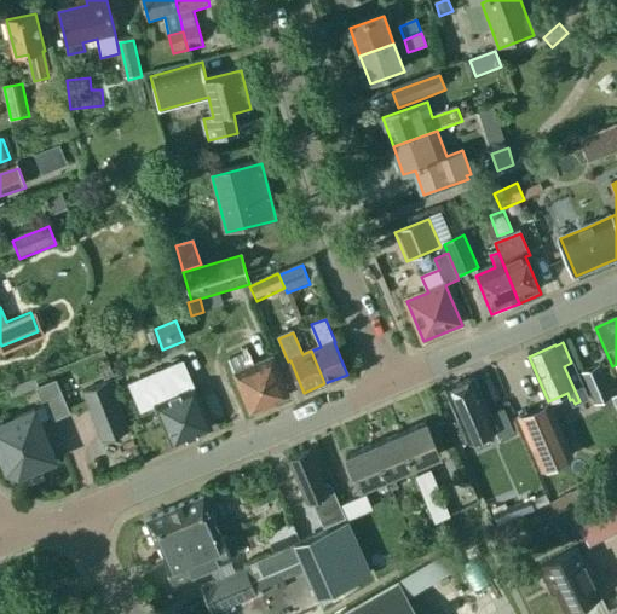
[(252,413),(290,398),(274,358),(255,365),(251,353),(230,361),(252,413)]
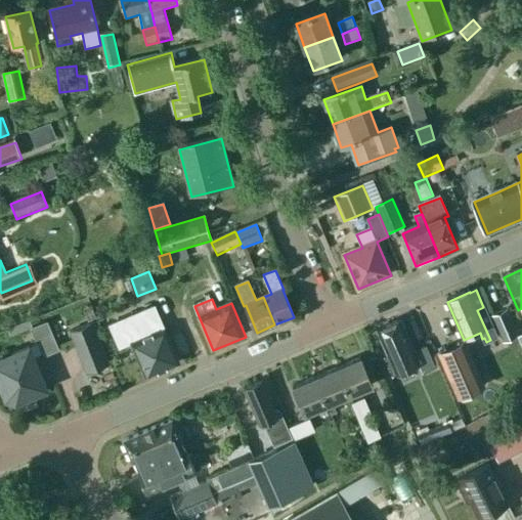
[(155,307),(125,320),(121,311),(106,317),(110,327),(120,348),(131,343),(146,379),(179,364),(155,307)]
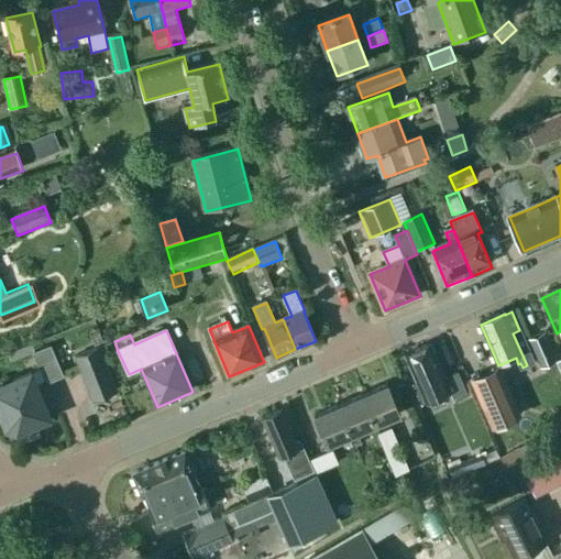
[(541,371),(558,364),(546,335),(529,342),(541,371)]
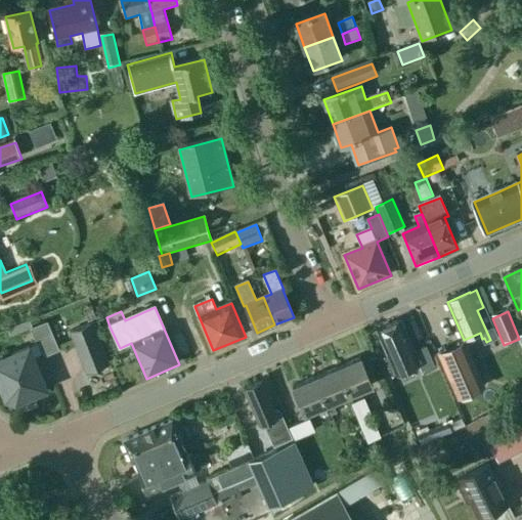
[(403,351),(411,347),(400,321),(378,332),(388,357),(395,354),(400,366),(408,363),(403,351)]
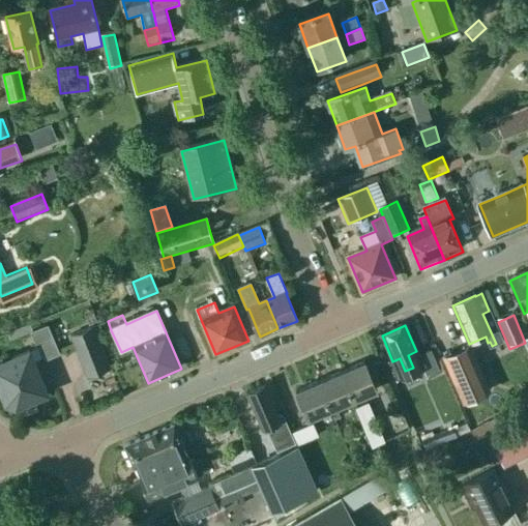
[(31,333),(42,359),(33,363),(29,353),(0,364),(0,385),(7,403),(16,407),(47,395),(42,385),(54,380),(47,362),(60,356),(48,327),(31,333)]
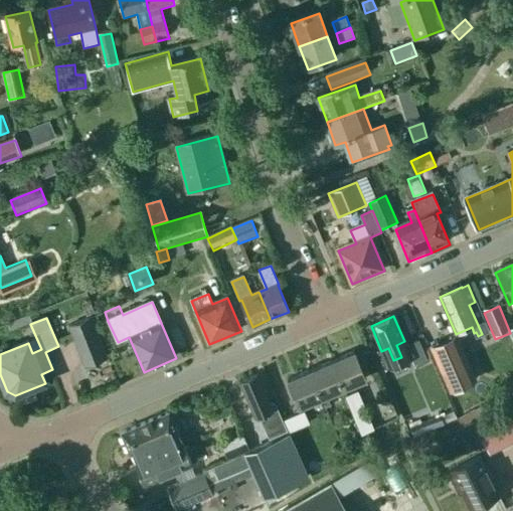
[(87,367),(109,358),(93,318),(70,327),(87,367)]
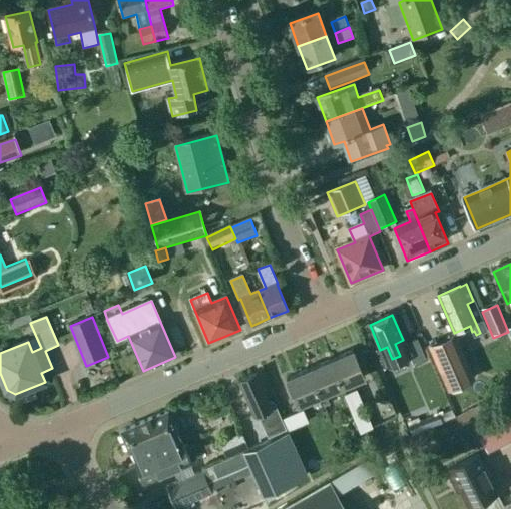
[(449,391),(475,380),(455,337),(430,347),(449,391)]
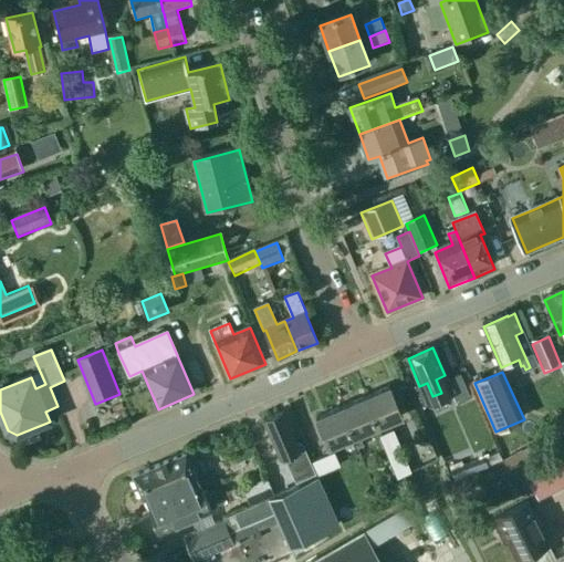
[(458,406),(471,401),(461,376),(447,382),(458,406)]
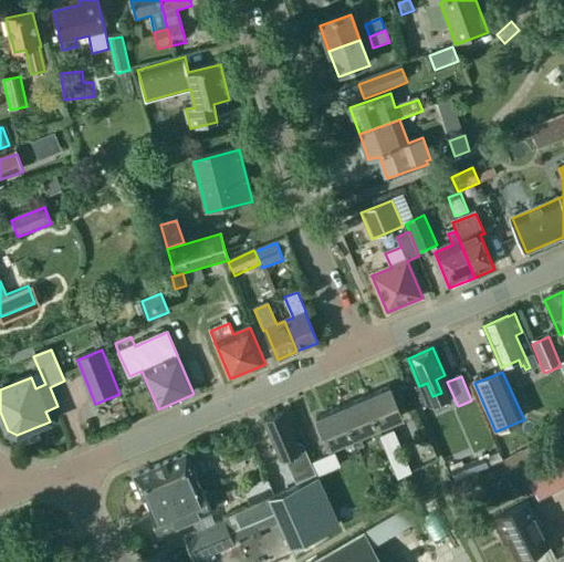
[(366,398),(378,430),(404,419),(390,388),(366,398)]
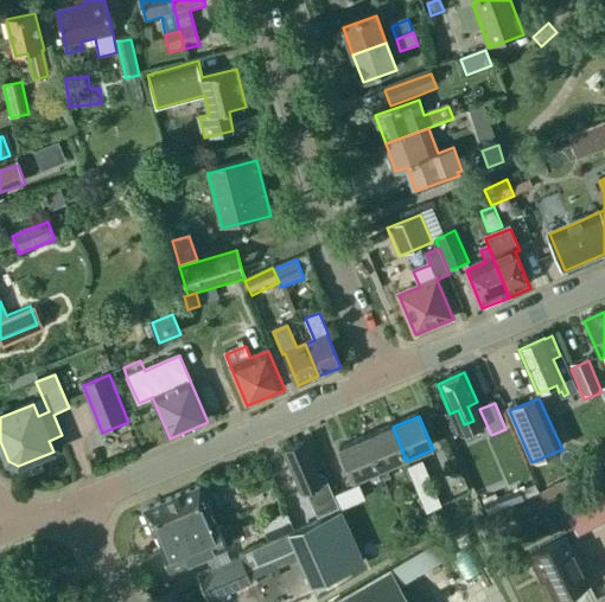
[(393,427),(367,437),(381,472),(406,461),(393,427)]
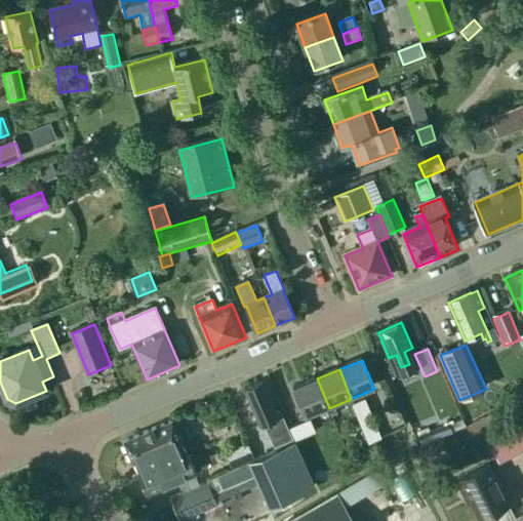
[(306,417),(329,408),(317,378),(293,389),(306,417)]
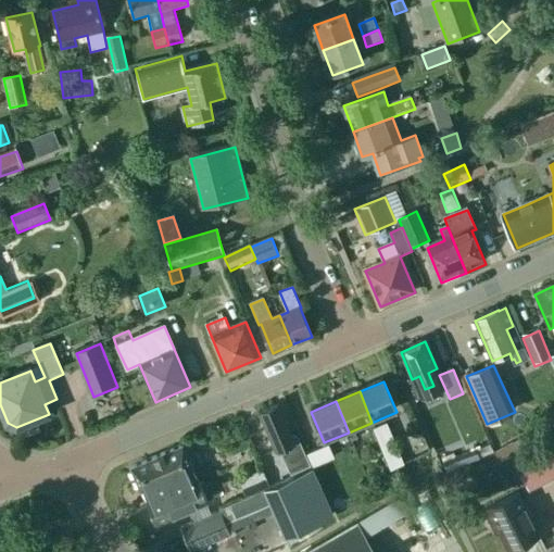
[(277,453),(281,451),(285,461),(272,467),(279,484),(313,468),(301,442),(296,444),(279,405),(260,414),(277,453)]
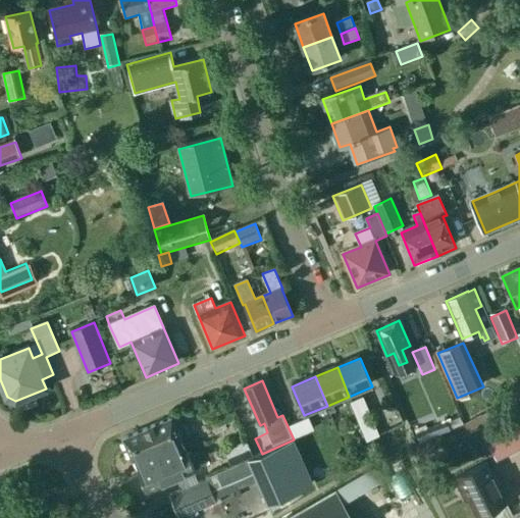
[(367,442),(378,436),(363,399),(352,403),(367,442)]
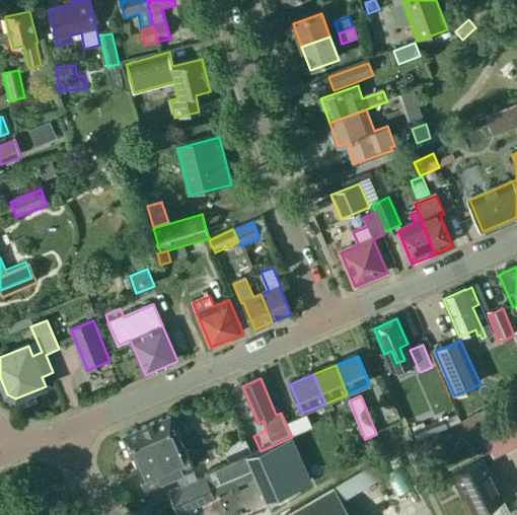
[(516,405),(476,425),(481,434),(492,455),(516,442),(516,405)]
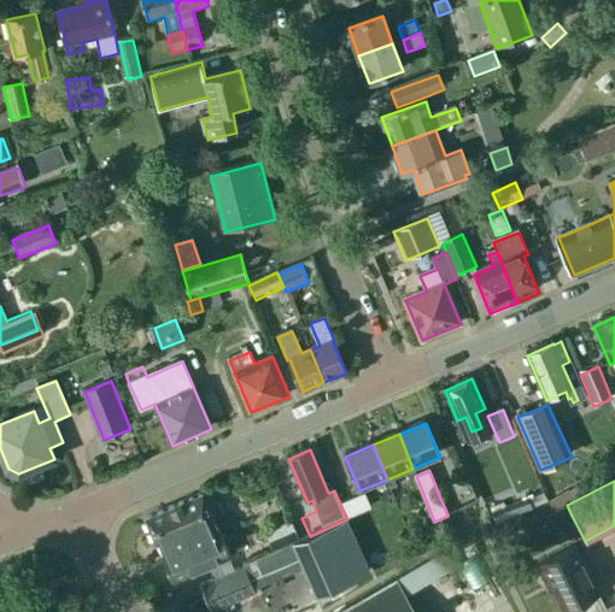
[(470,486),(441,499),(449,517),(479,504),(470,486)]
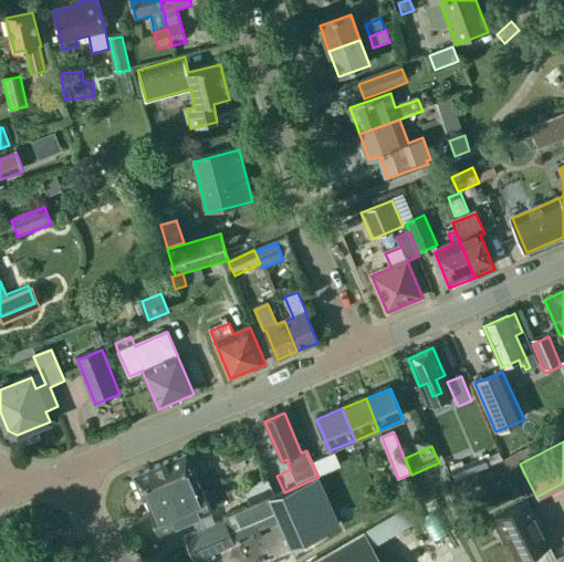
[(232,538),(226,521),(206,529),(200,518),(211,513),(201,488),(187,455),(135,476),(149,511),(148,511),(158,536),(191,522),(197,533),(184,539),(194,561),(200,561),(236,545),(232,538)]
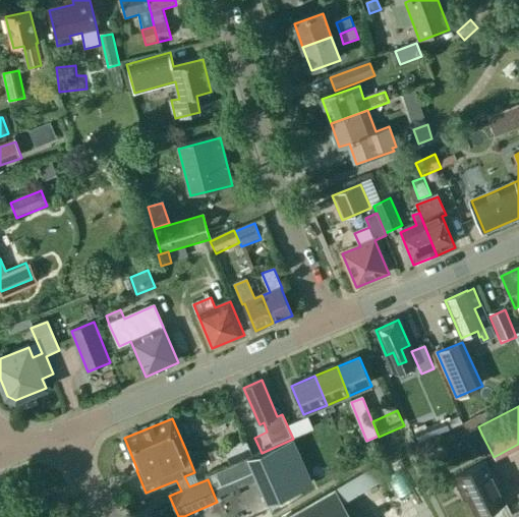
[(294,437),(312,429),(308,418),(290,425),(294,437)]
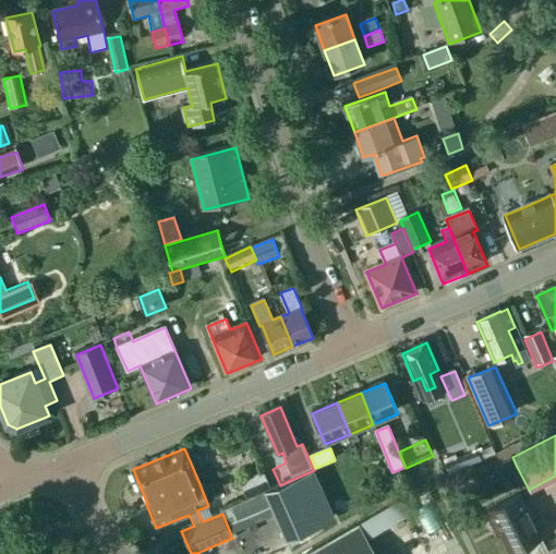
[(502,470),(497,458),(483,464),(487,476),(502,470)]
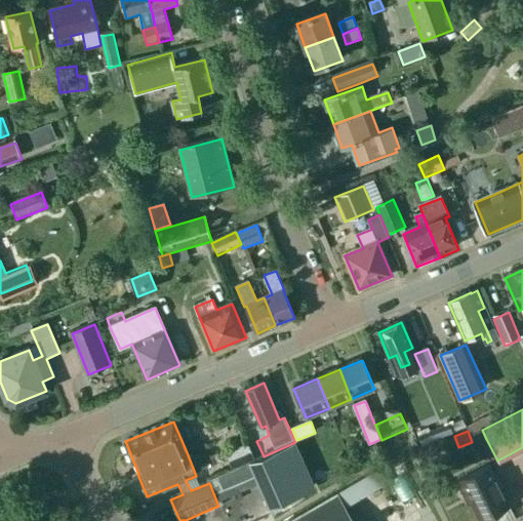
[(209,483),(215,498),(256,481),(269,509),(317,487),(297,443),(209,483)]
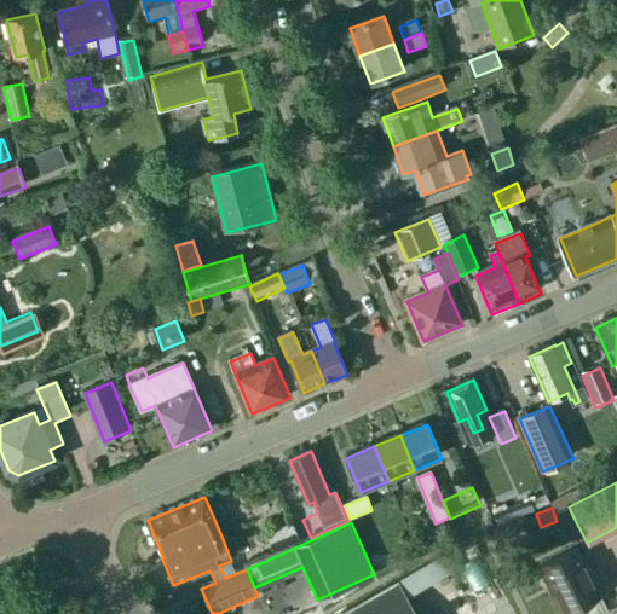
[(275,555),(298,545),(293,533),(269,543),(275,555)]
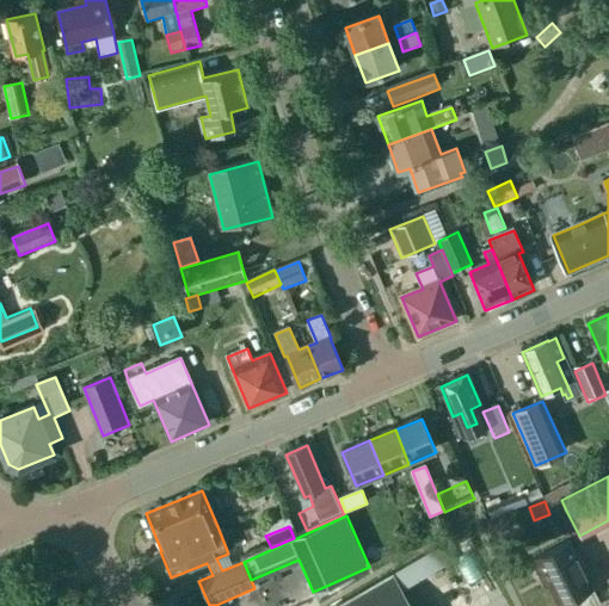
[(602,605),(570,543),(533,562),(547,592),(549,591),(557,605),(602,605)]
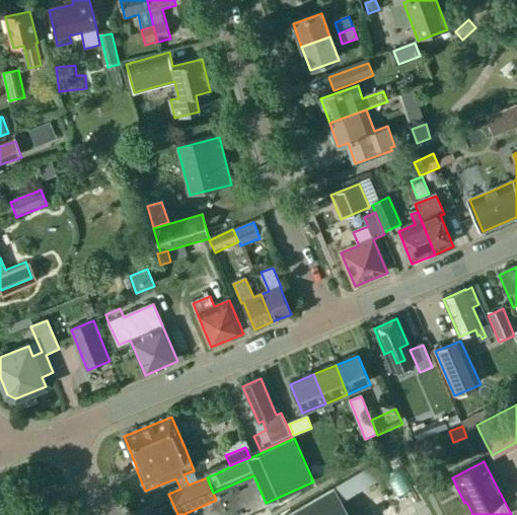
[(348,514),(334,489),(288,514),(348,514)]
